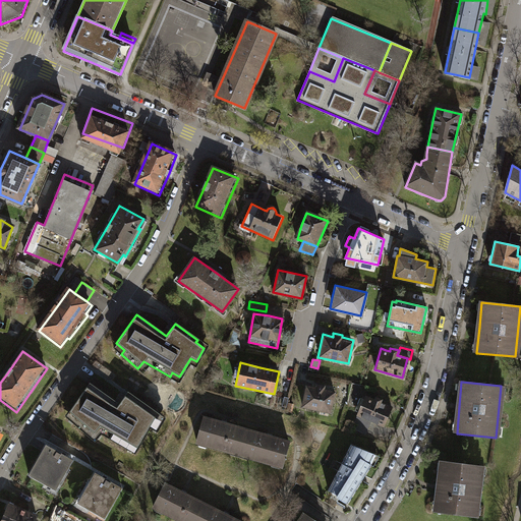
[(88,383),(68,411),(76,418),(72,422),(90,437),(96,429),(126,448),(129,444),(135,448),(149,424),(153,426),(160,415),(126,392),(117,404),(88,383)]
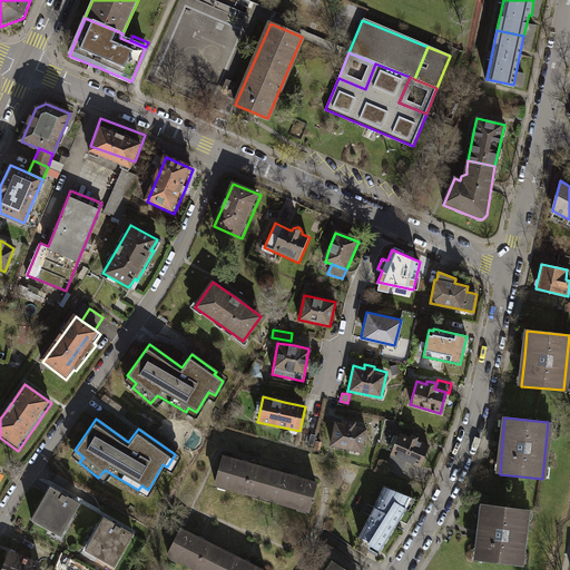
[(334,421),(330,444),(361,451),(366,428),(353,424),(354,421),(350,420),(345,419),(344,423),(334,421)]
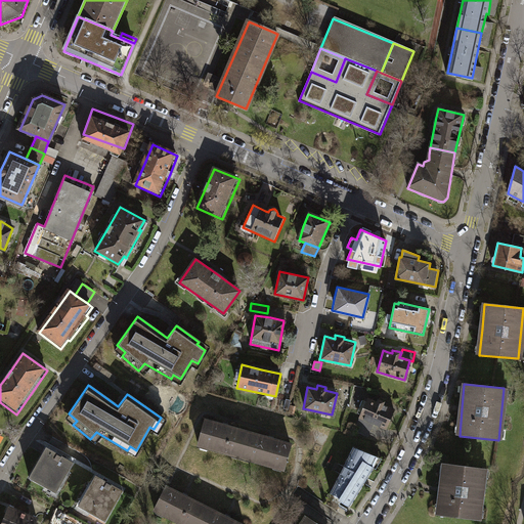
[(368,397),(359,418),(373,424),(386,430),(395,408),(384,404),(385,402),(386,401),(377,397),(376,400),(368,397)]
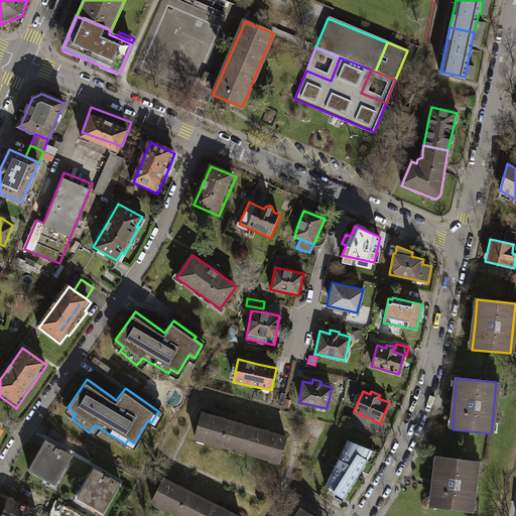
[(195,435),(283,458),(290,429),(203,406),(195,435)]
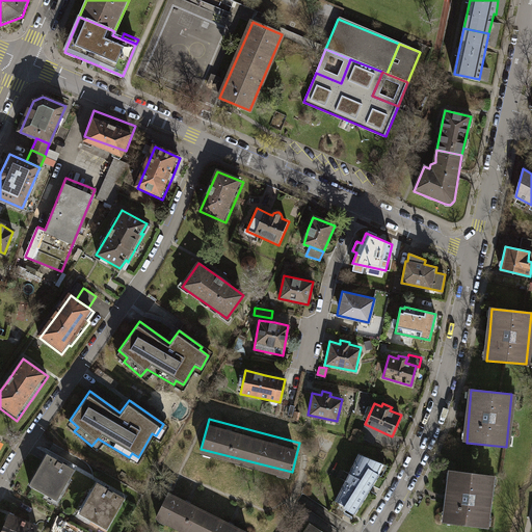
[(378,430),(365,424),(358,437),(373,444),(378,430)]
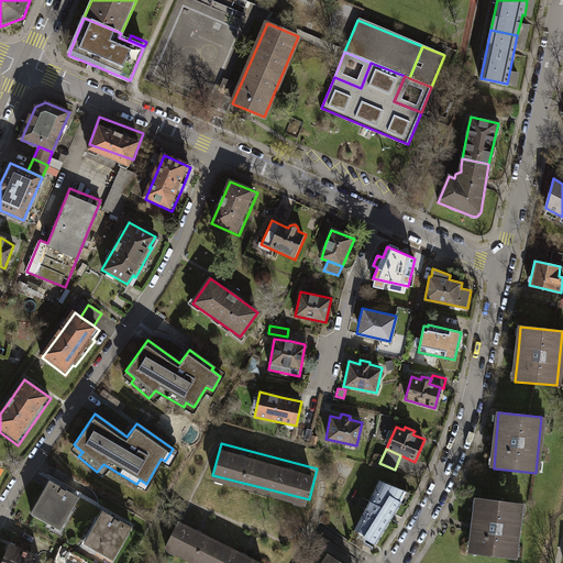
[(46,478),(25,514),(55,530),(75,496),(61,487),(46,478)]
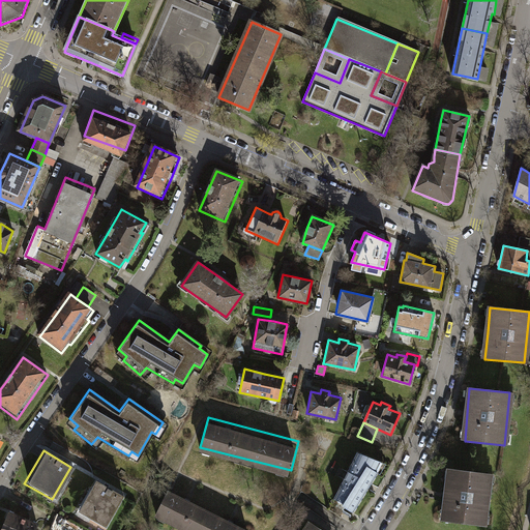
[(357,452),(332,498),(346,504),(346,508),(353,511),(370,484),(377,473),(376,471),(380,462),(357,452)]
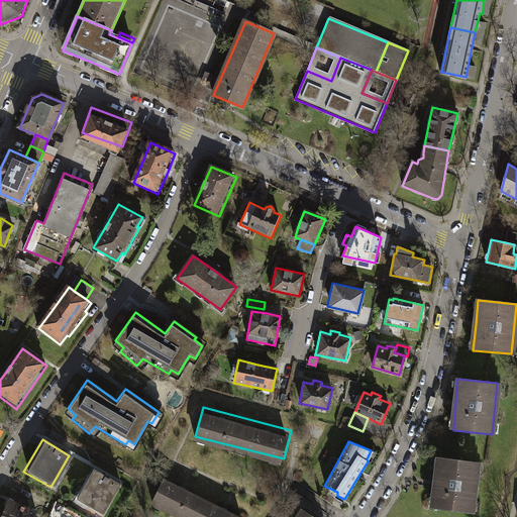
[(432,486),(429,507),(473,513),(480,462),(436,456),(432,484),(432,486)]
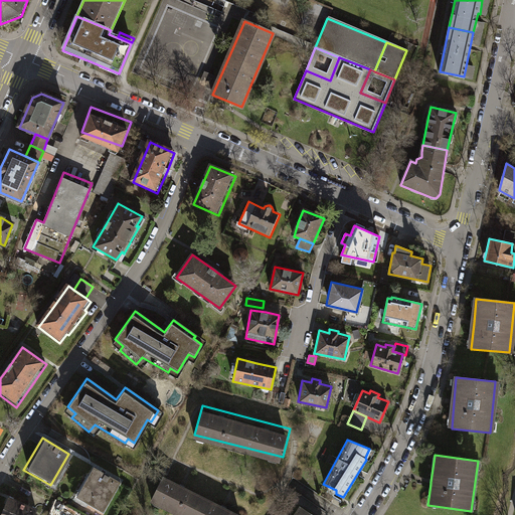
[(106,475),(92,467),(73,498),(101,513),(119,482),(106,475)]
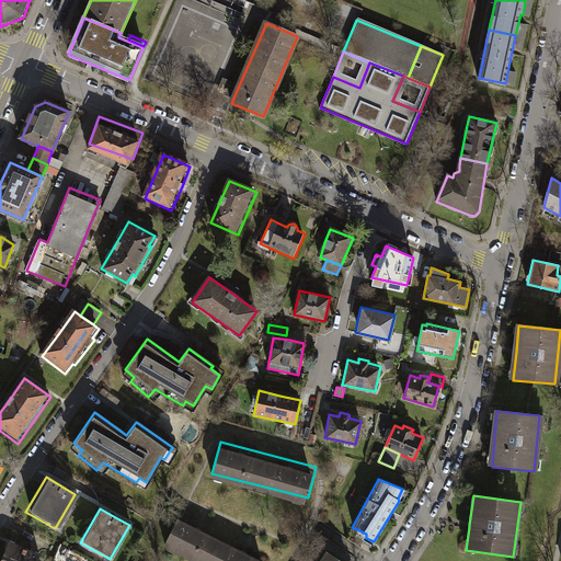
[(205,560),(264,560),(268,551),(175,516),(164,546),(205,560)]
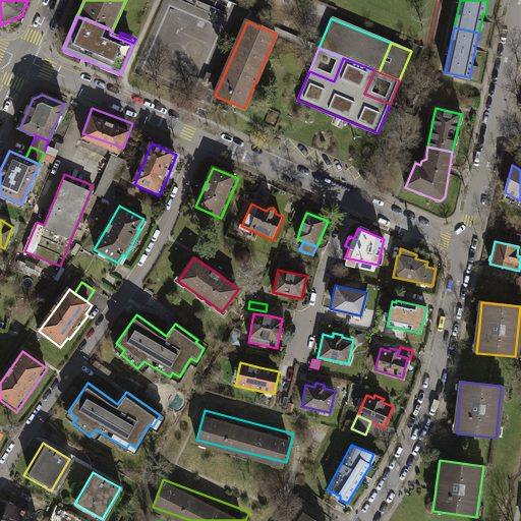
[(8,501),(0,519),(0,520),(33,520),(37,513),(12,503),(8,501)]
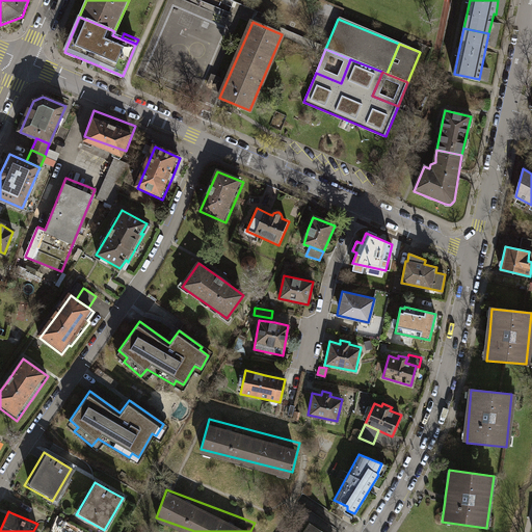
[(325,531),(312,523),(306,531),(325,531)]
